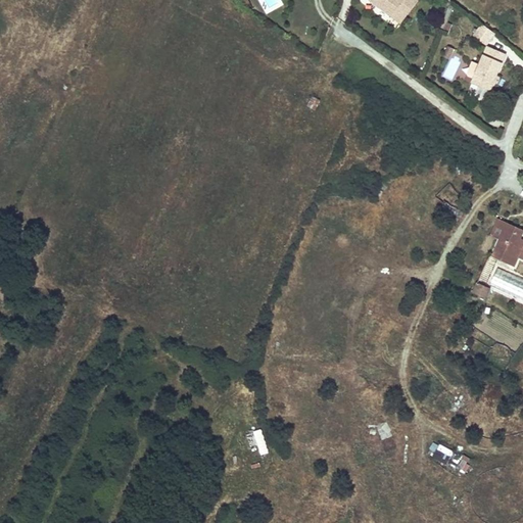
[(370,0),(391,15),(400,4),(410,11),(418,0),(370,0)]
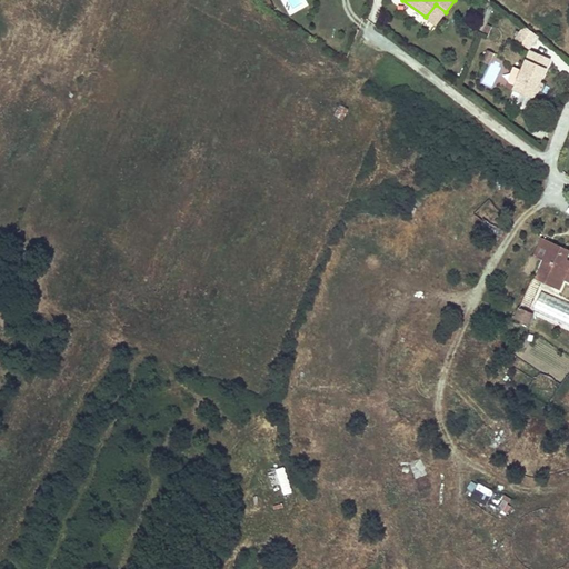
[(482,21),(488,23),(495,6),(490,2),(482,21)]
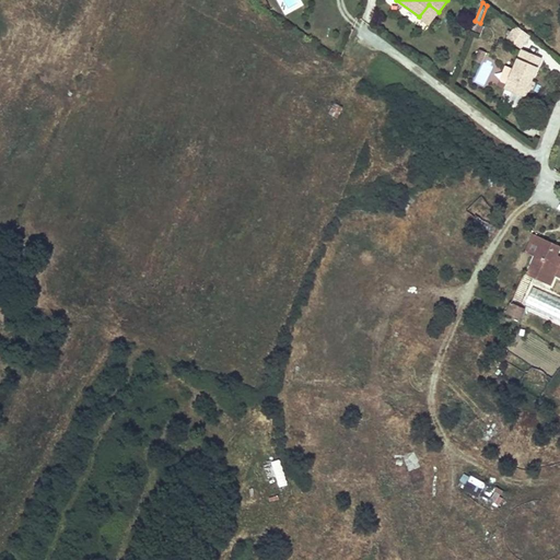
[(429,4),(419,16),(430,24),(439,12),(429,4)]
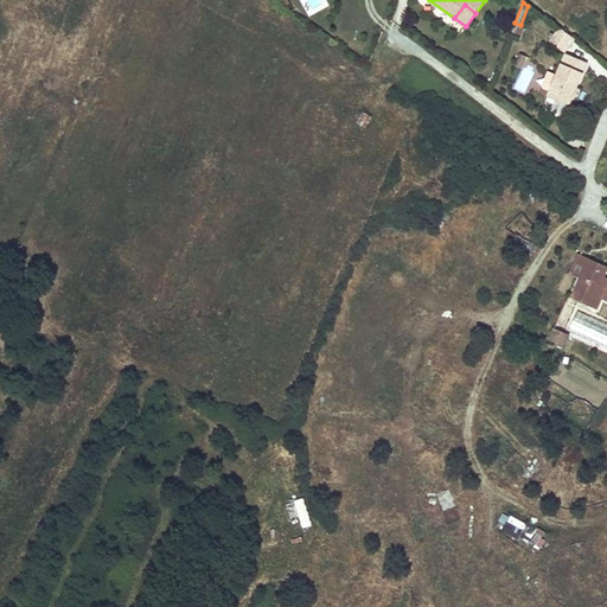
[(521,25),(515,23),(511,32),(521,37),(524,26),(521,25)]
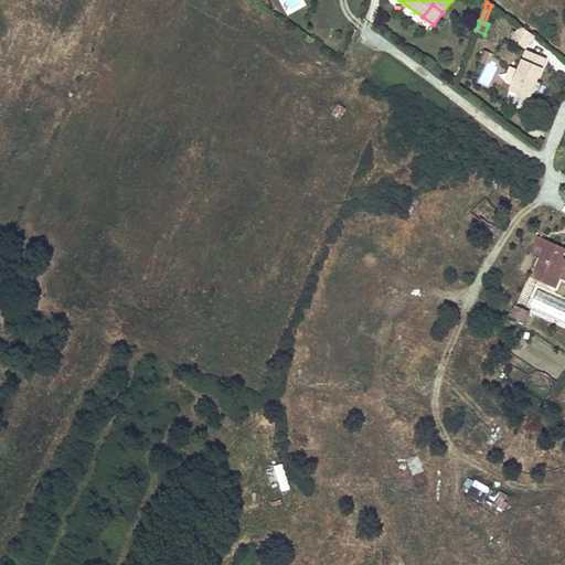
[(525,45),(532,36),(520,27),(513,36),(525,45)]
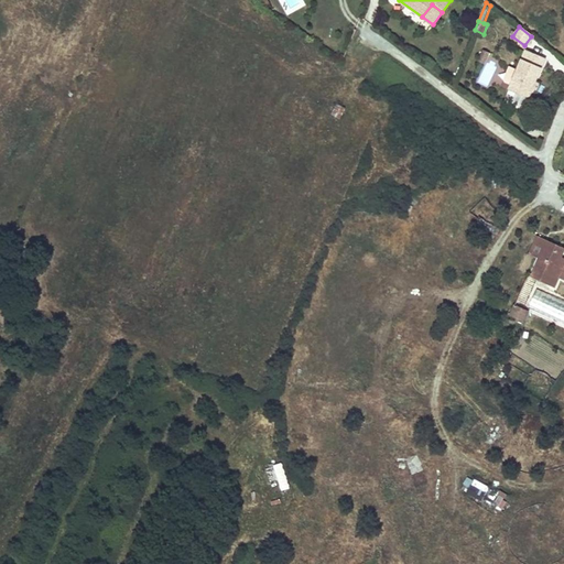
[(545,56),(524,49),(517,67),(509,63),(502,80),(509,84),(508,88),(528,96),(545,56)]
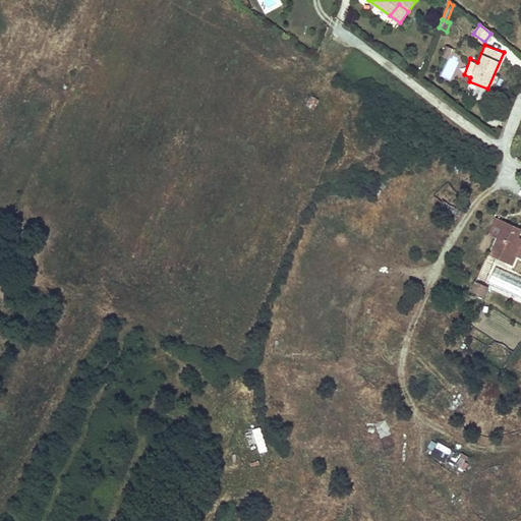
[(498,239),(505,222),(495,218),(487,235),(498,239)]
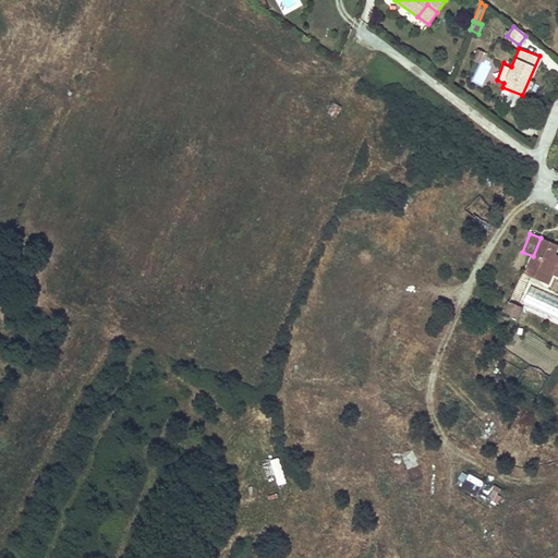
[(557,274),(557,257),(553,255),(557,245),(541,238),(533,256),(525,275),(548,284),(554,273),(557,274)]
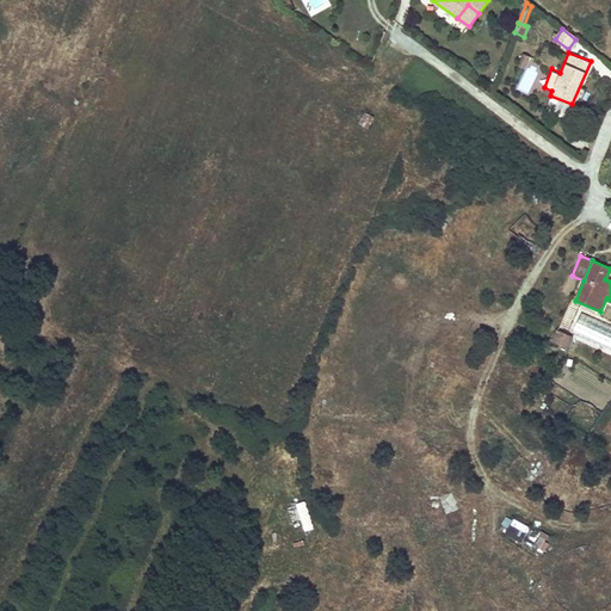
[(557,331),(553,343),(567,350),(572,337),(557,331)]
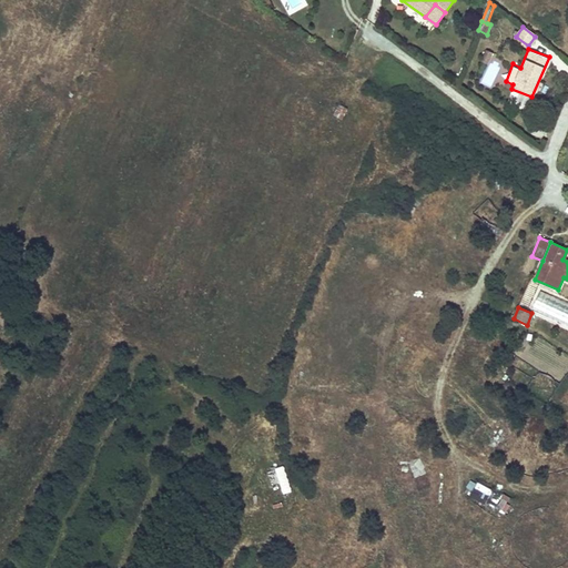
[(285,467),(276,468),(281,495),(291,494),(285,467)]
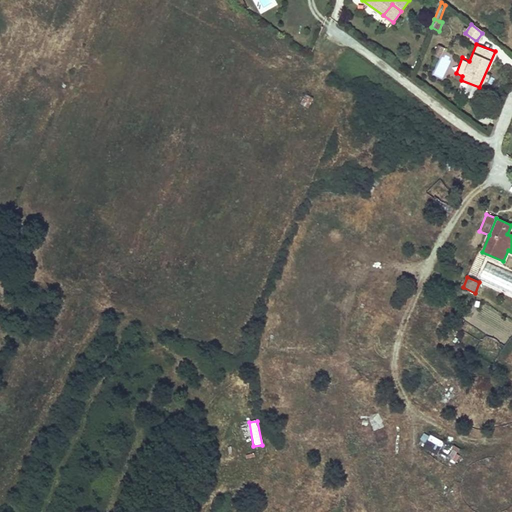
[(372,432),(375,441),(388,437),(384,428),(372,432)]
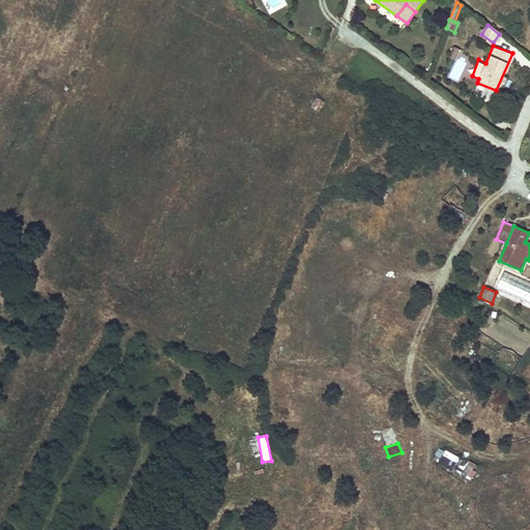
[(452,470),(462,452),(448,445),(439,462),(452,470)]
